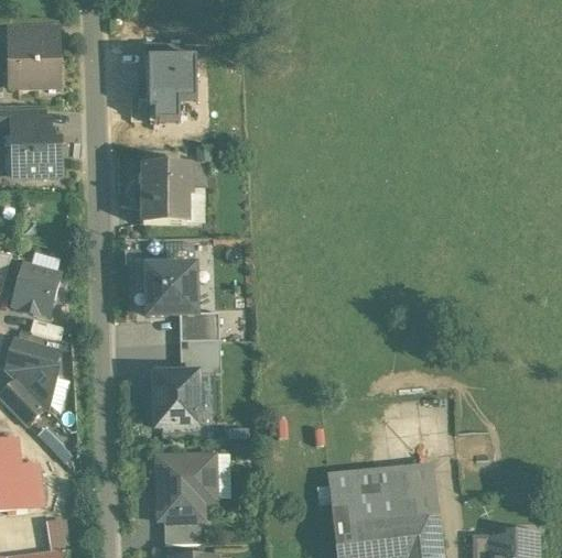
[(60,25),(11,28),(11,43),(60,42),(60,25)]
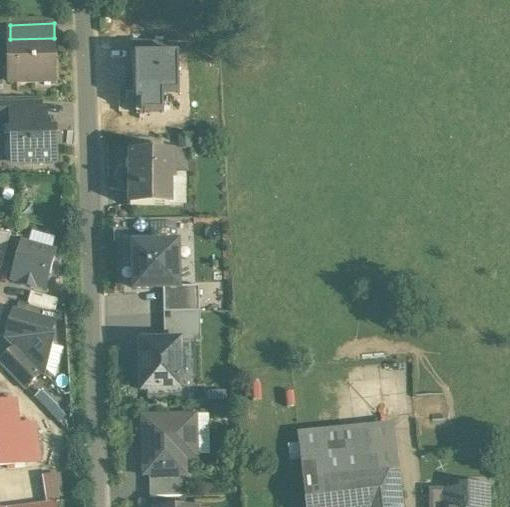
[(54,38),(10,39),(11,61),(17,61),(17,78),(54,77),(54,38)]
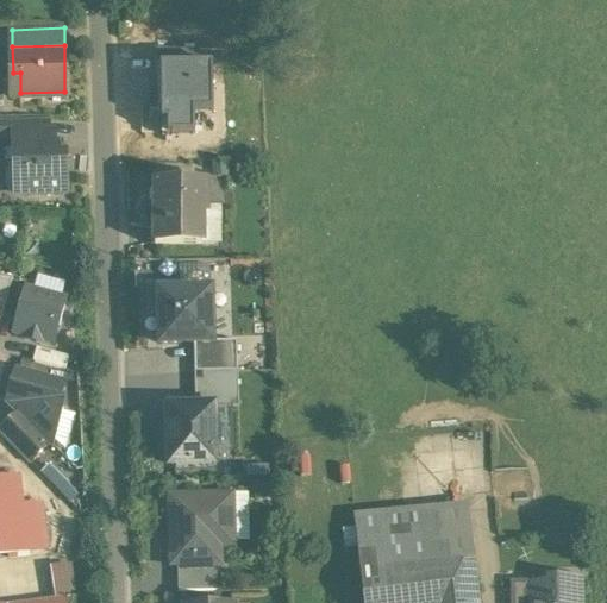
[(212,102),(211,54),(161,55),(162,113),(167,113),(167,127),(194,126),(194,102),(212,102)]
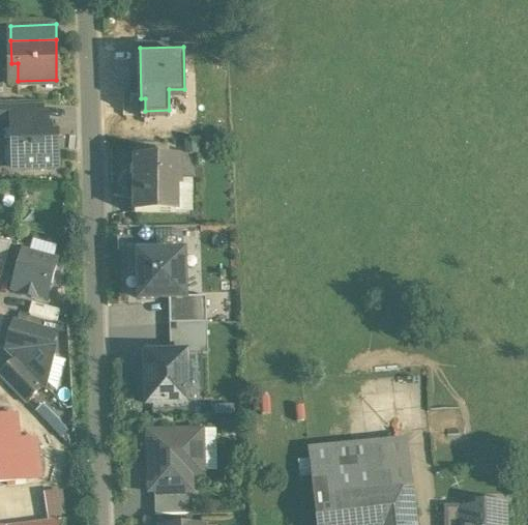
[(35,101),(1,101),(1,116),(12,115),(12,114),(35,114),(35,113),(35,101)]
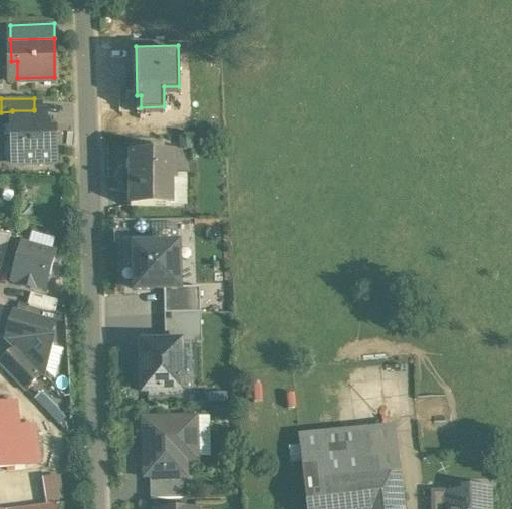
[(46,129),(46,109),(34,109),(34,110),(12,110),(12,111),(13,140),(21,140),(22,159),(56,158),(55,129),(46,129)]
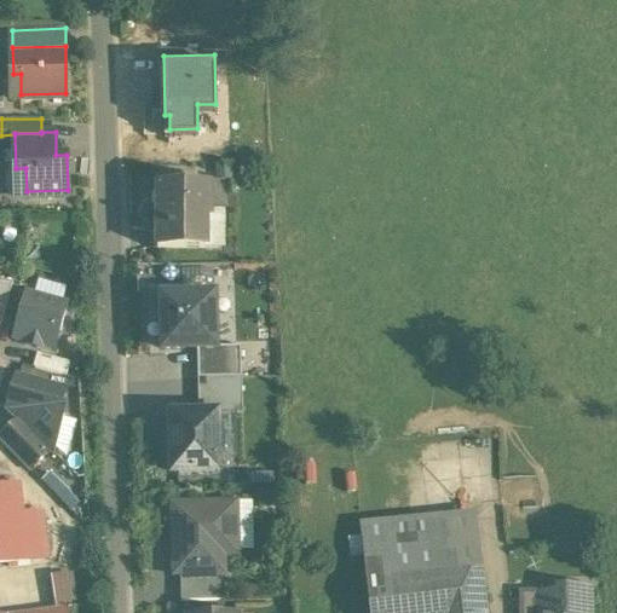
[(213,180),(159,180),(159,223),(156,223),(156,242),(159,242),(159,243),(207,243),(207,213),(212,213),(213,180)]
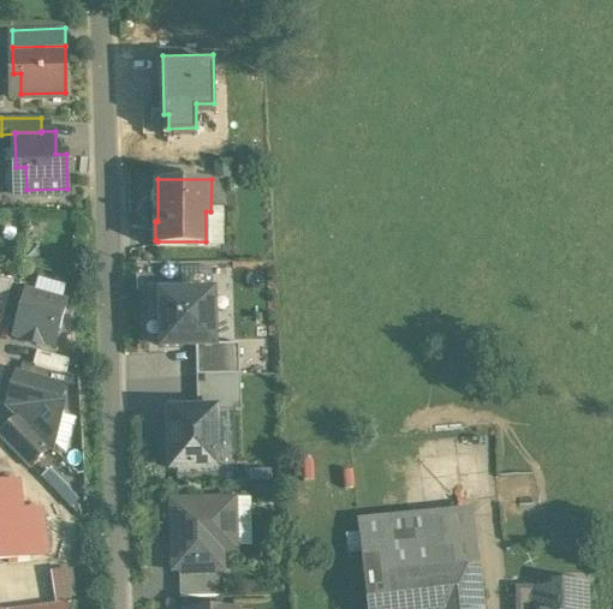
[(0,275),(0,318),(4,320),(15,279),(0,275)]
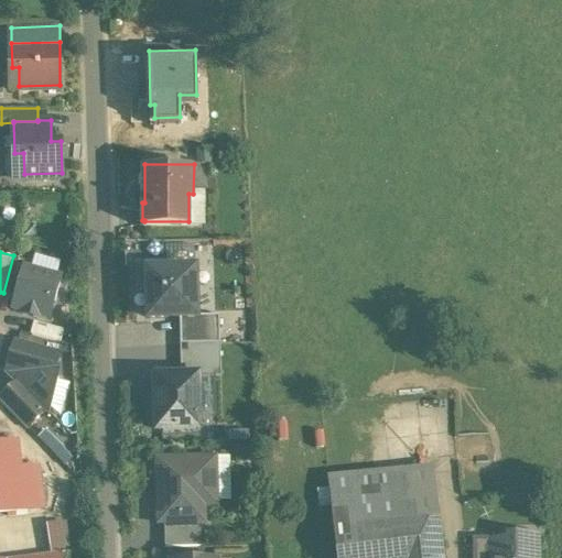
[(168,259),(141,259),(142,287),(149,287),(149,266),(169,265),(168,259)]
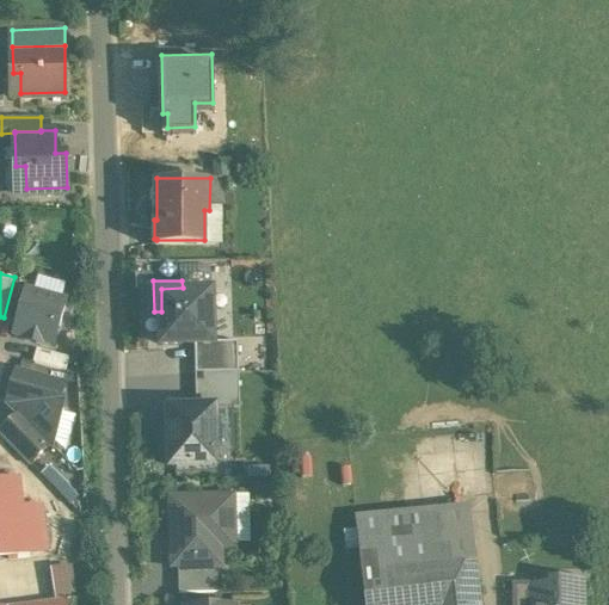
[(29,288),(18,329),(57,340),(68,298),(29,288)]
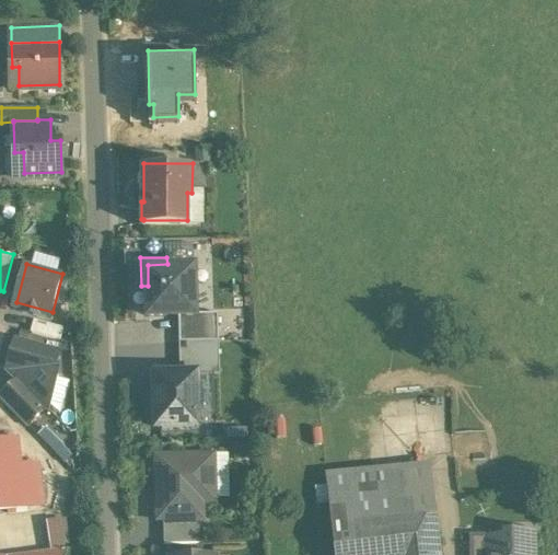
[(197,310),(196,264),(167,264),(148,265),(148,286),(149,311),(179,310),(197,310)]
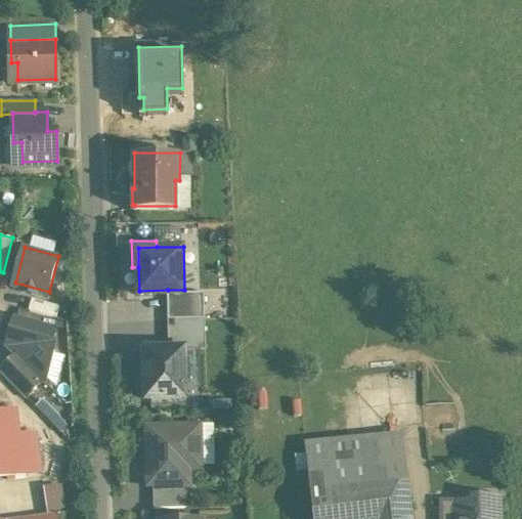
[(169,316),(206,315),(205,289),(184,290),(168,290),(169,316)]
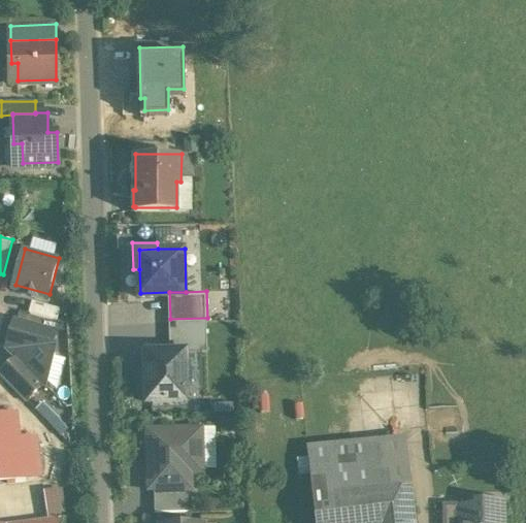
[(33,299),(30,311),(57,318),(60,306),(33,299)]
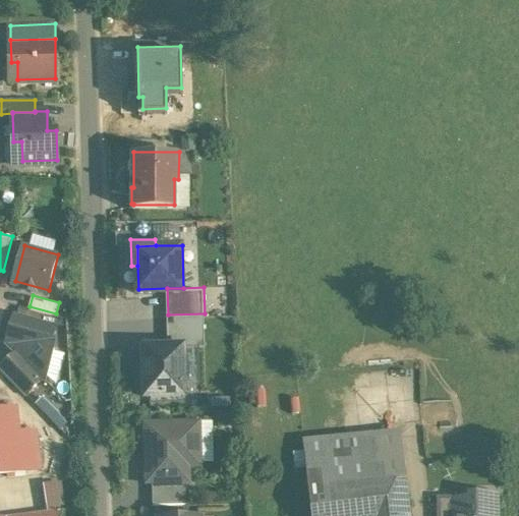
[(205,313),(168,314),(168,344),(182,344),(205,343),(205,313)]
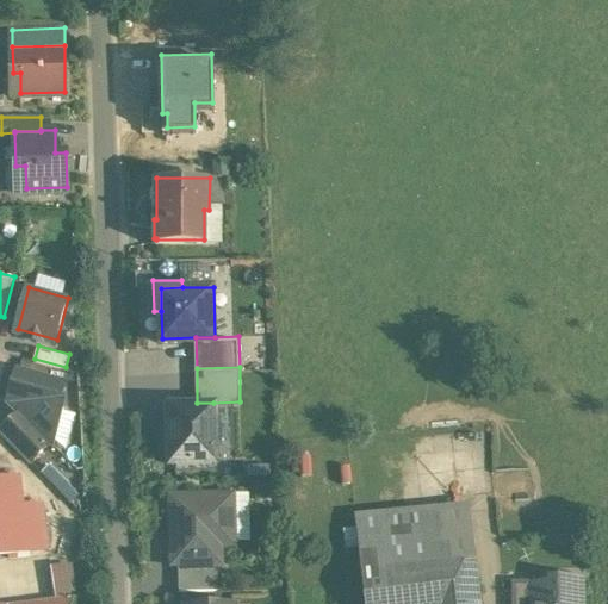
[(66,381),(18,369),(10,400),(20,412),(50,441),(54,436),(63,403),(60,402),(66,381)]
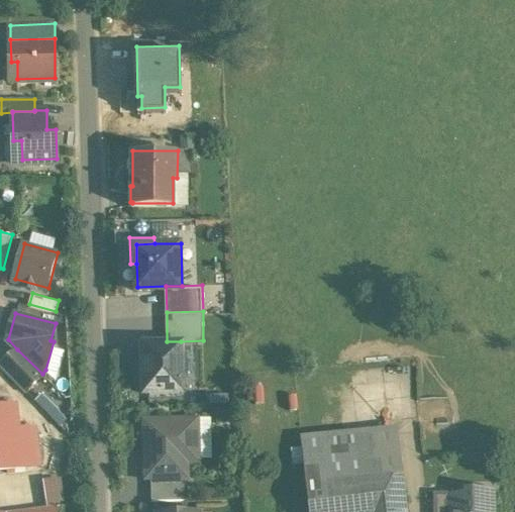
[(183,388),(181,341),(143,342),(145,389),(183,388)]
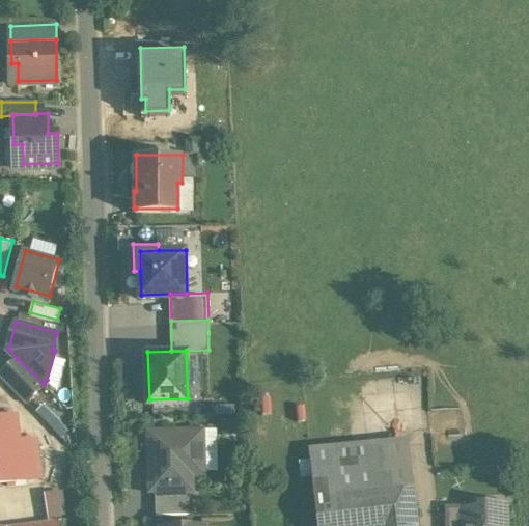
[(44,384),(18,359),(1,376),(26,400),(44,384)]
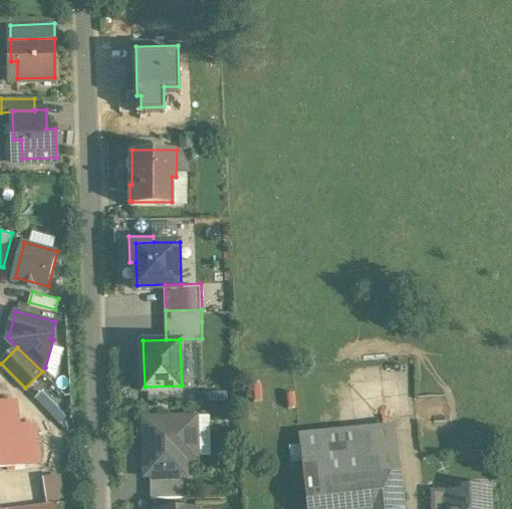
[(17,397),(0,399),(0,464),(26,461),(17,397)]
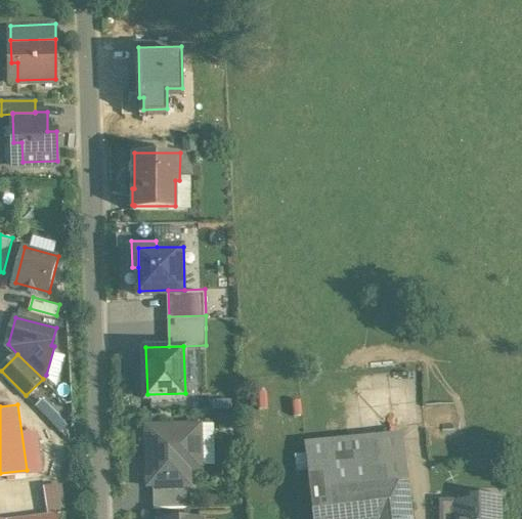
[(203,422),(147,424),(149,482),(156,482),(189,481),(193,480),(192,466),(204,466),(203,422)]
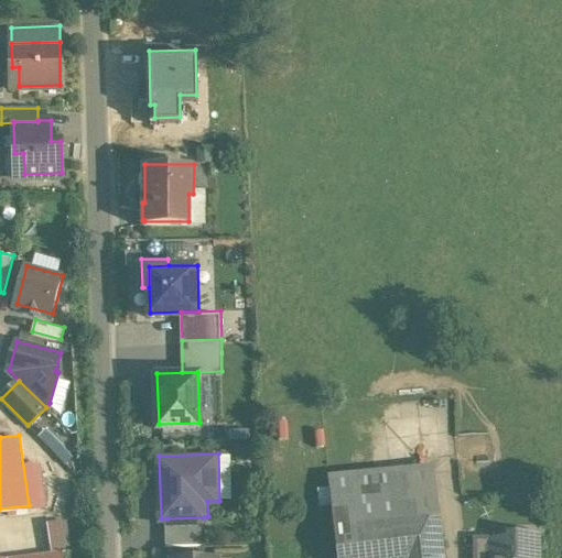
[(431,466),(389,470),(399,557),(445,557),(445,555),(441,556),(431,466)]
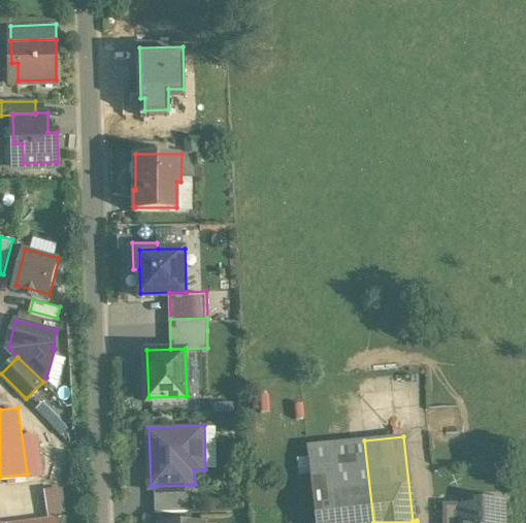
[(373,522),(364,440),(307,447),(315,522),(373,522)]
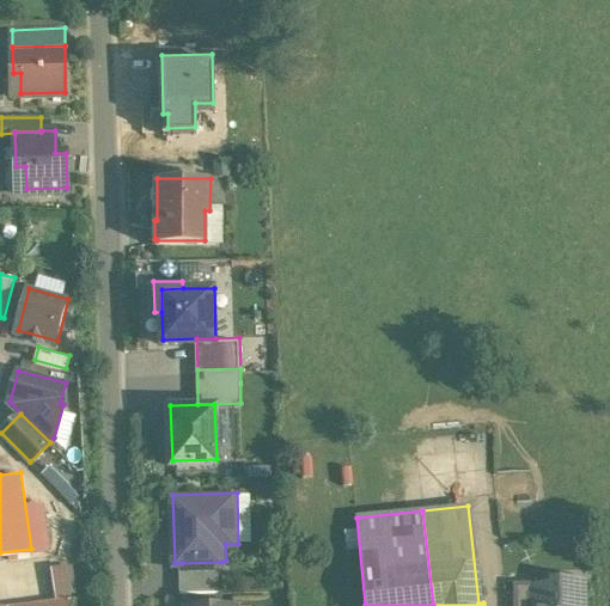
[(221,562),(182,563),(183,588),(223,587),(221,562)]
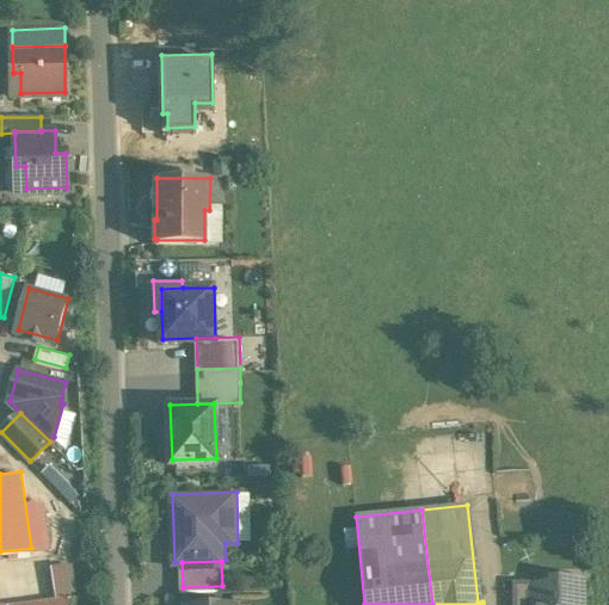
[(583,604),(583,580),(533,580),(533,604),(583,604)]
